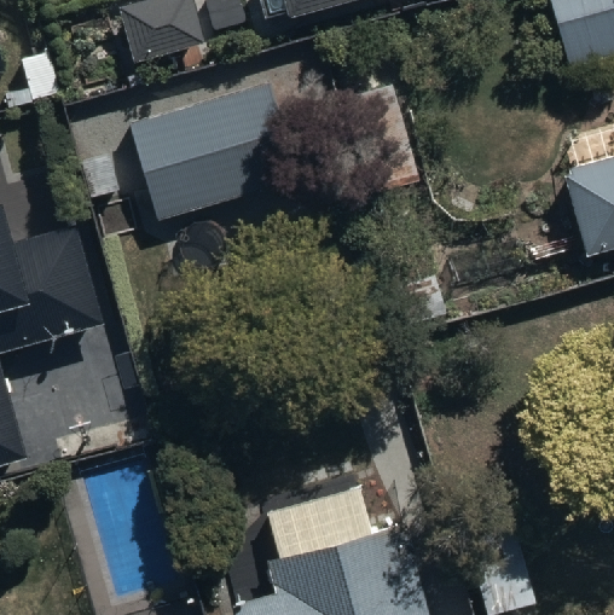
[(140,0),(119,6),(134,62),(204,41),(192,0),(140,0)]
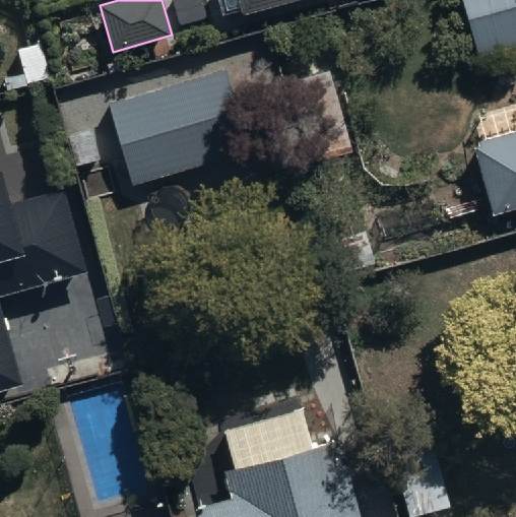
[(238,0),(242,13),(289,0),(238,0)]
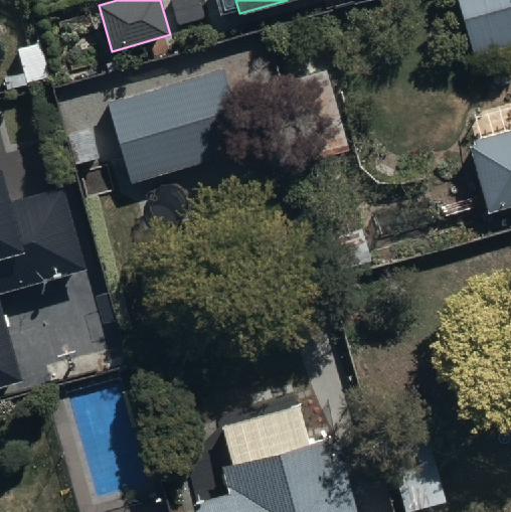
[(510,46),(510,0),(458,0),(476,57),(510,46)]
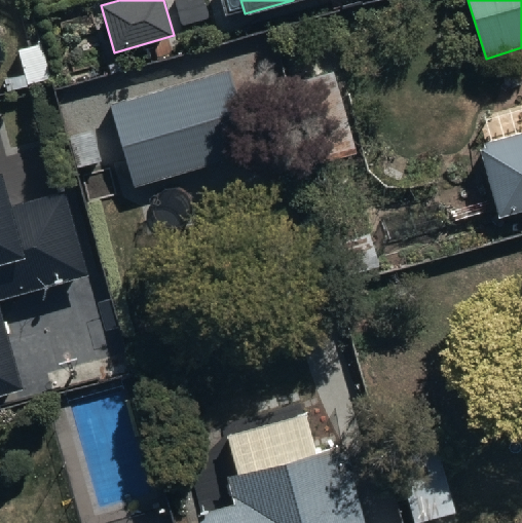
[(253,153),(227,70),(108,105),(134,189),(253,153)]
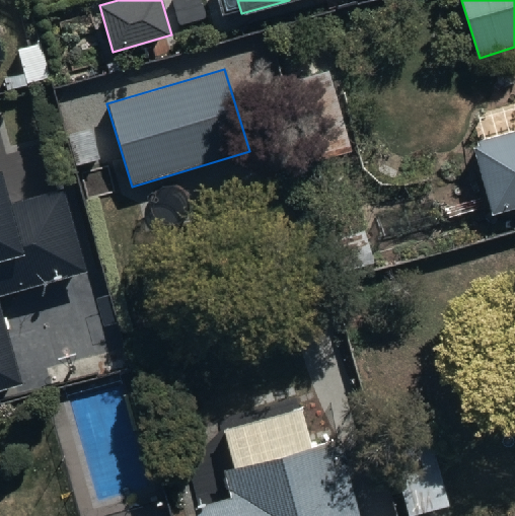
[(514,133),(479,144),(479,147),(475,148),(494,215),(514,209),(514,133)]
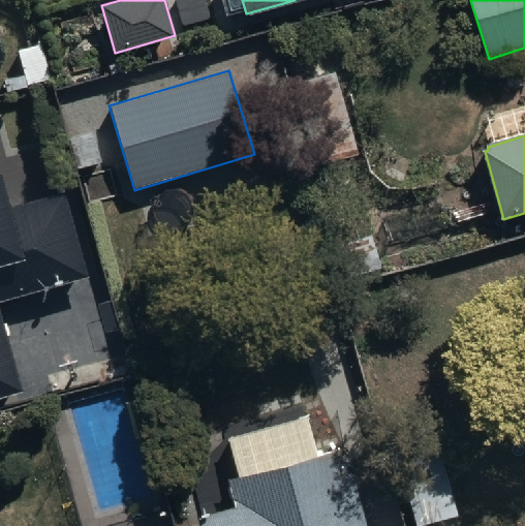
[(8,209),(0,176),(0,401),(22,395),(0,314),(0,302),(89,278),(66,193),(8,209)]
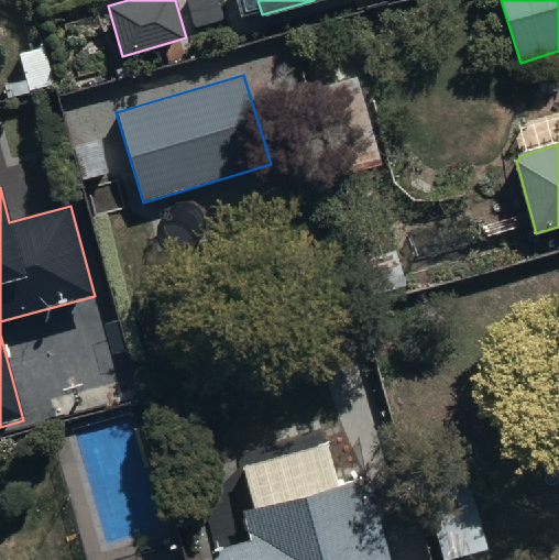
[(253,540),(215,551),(217,559),(391,559),(375,506),(366,508),(358,480),(244,512),(253,540)]
